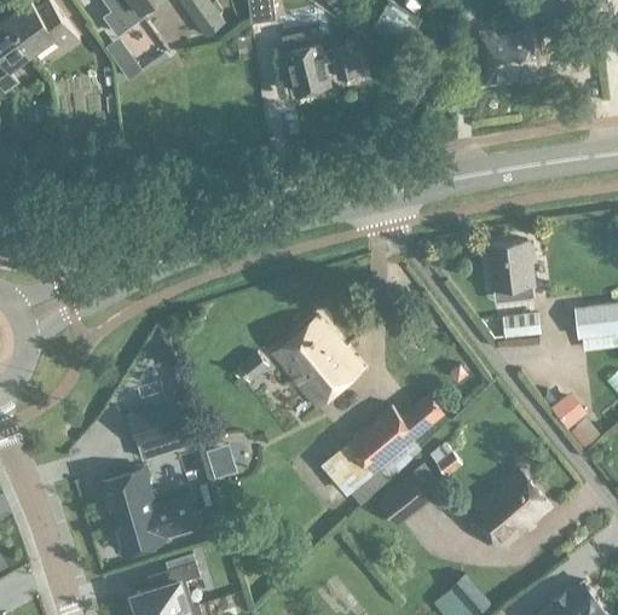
[(32,1),(7,19),(33,54),(56,39),(64,50),(79,40),(48,0),(47,0),(36,9),(32,1)]
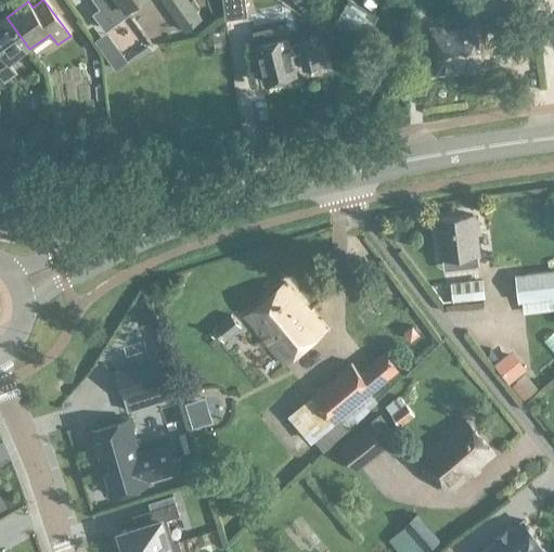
[(91,0),(101,12),(93,16),(104,33),(129,15),(126,11),(127,10),(141,0),(91,0)]
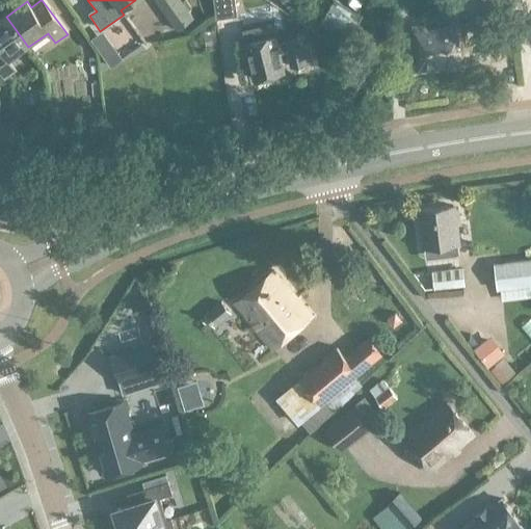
[(193,21),(179,0),(151,0),(176,33),(193,21)]
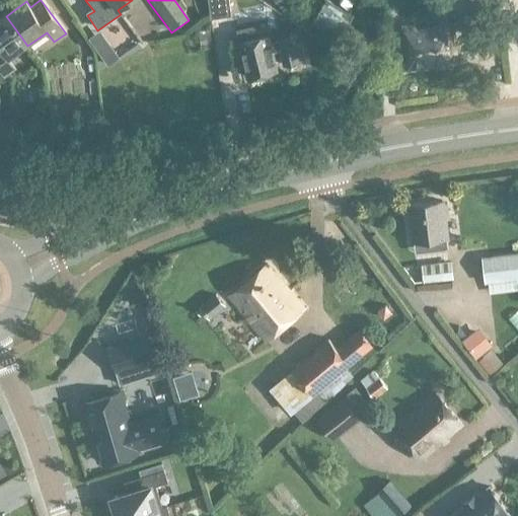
[(195,0),(197,16),(209,14),(206,0),(195,0)]
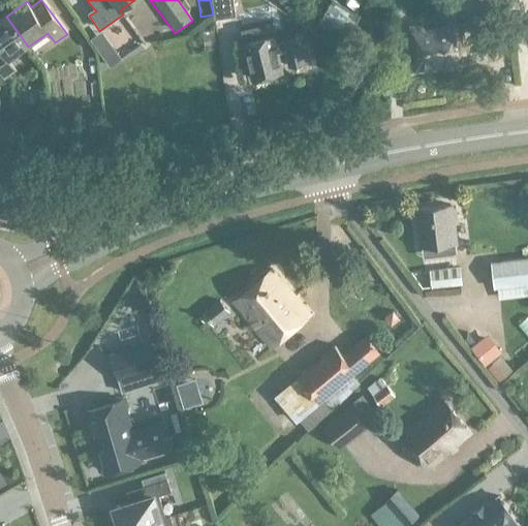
[(211,0),(214,21),(235,19),(231,0),(211,0)]
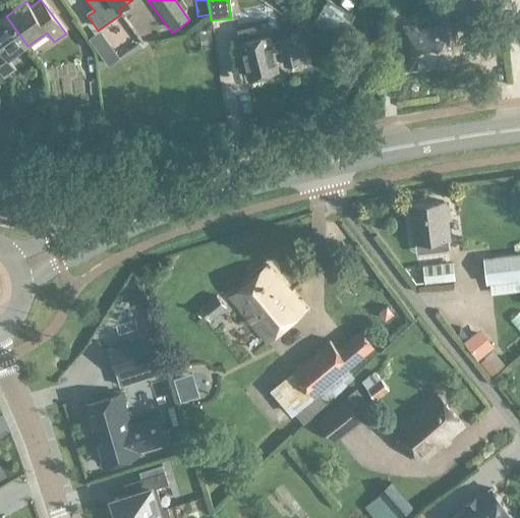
[(258,0),(240,0),(238,5),(246,10),(249,4),(254,7),(258,0)]
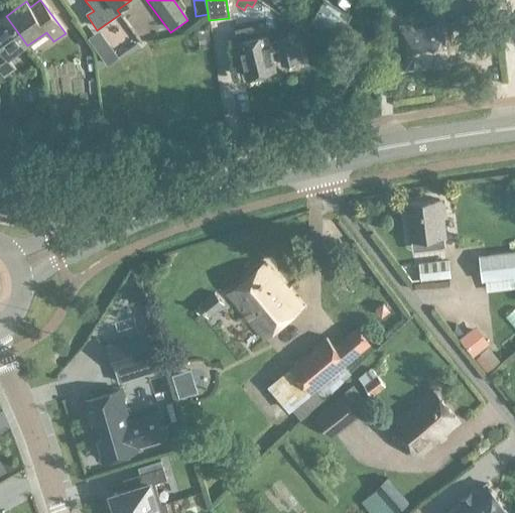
[(325,0),(308,24),(334,39),(349,16),(325,0)]
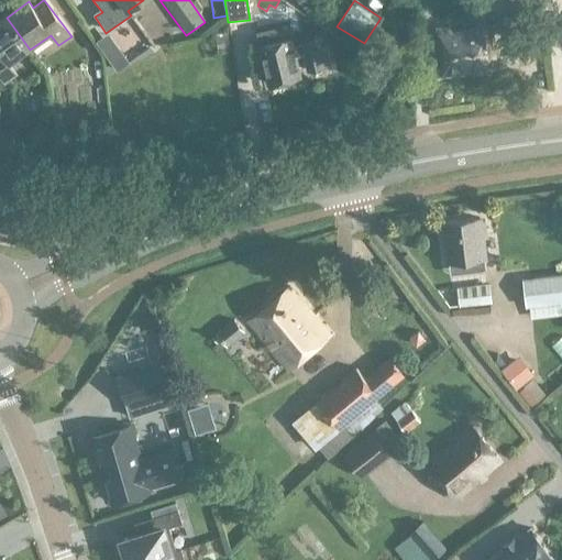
[(9,65),(30,50),(7,18),(0,21),(0,80),(3,85),(17,76),(9,65)]
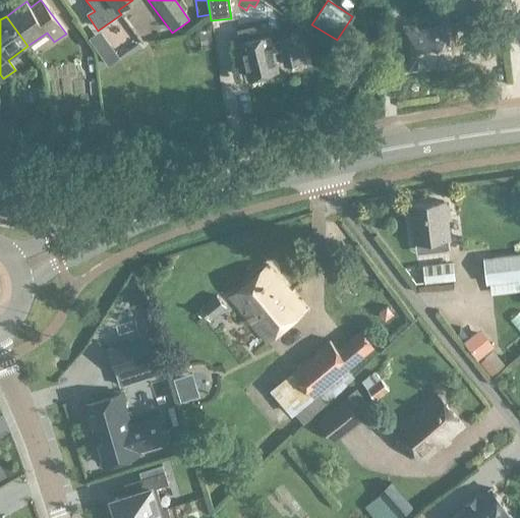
[(439,30),(428,31),(431,67),(458,65),(455,27),(451,27),(451,21),(439,22),(439,30)]
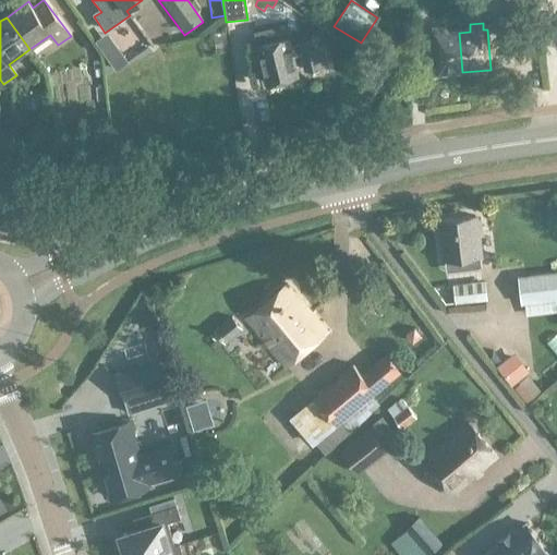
[(330,59),(324,33),(318,34),(316,25),(298,29),(306,64),(330,59)]
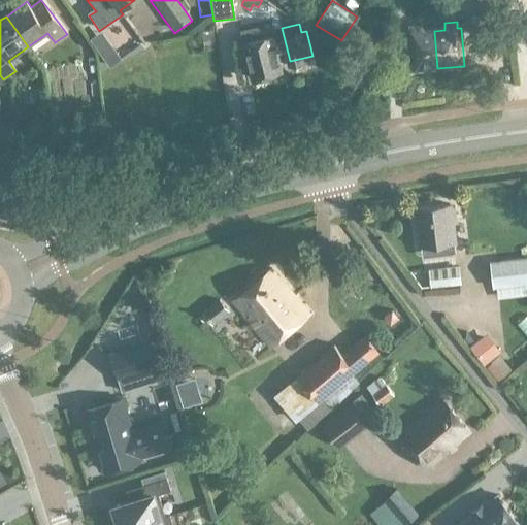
[(282,73),(272,37),(269,25),(238,32),(251,80),(282,73)]
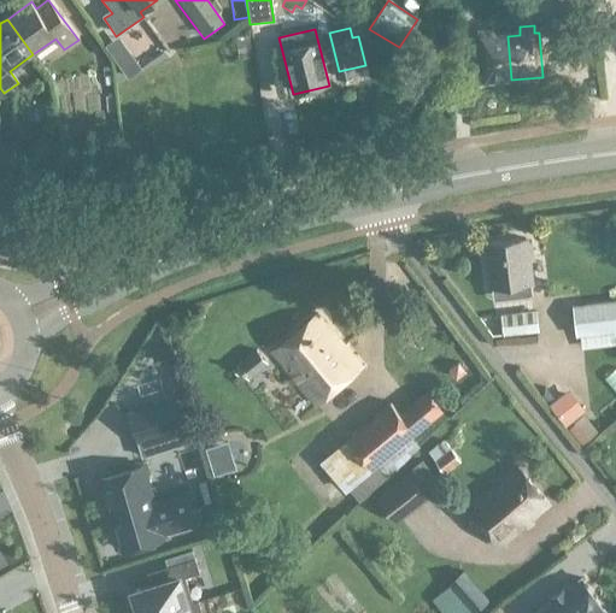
[(480,39),(476,39),(481,83),(511,80),(508,36),(494,37),(493,37),(493,31),(479,33),(480,39)]
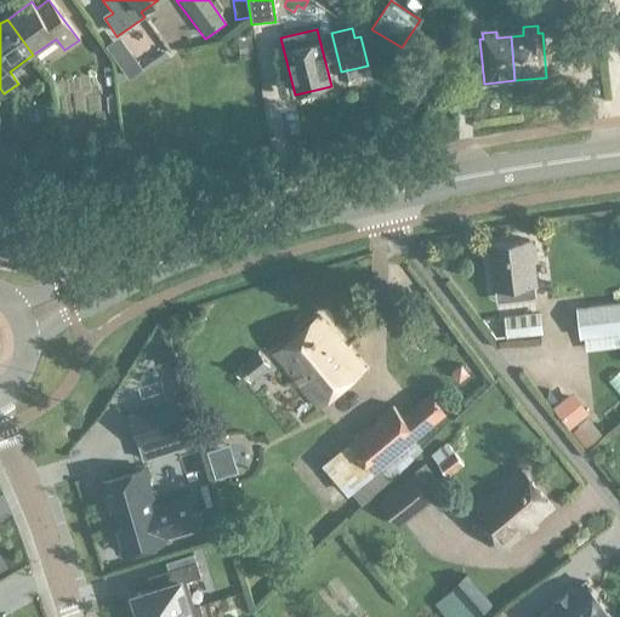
[(134,61),(120,70),(129,83),(142,72),(134,61)]
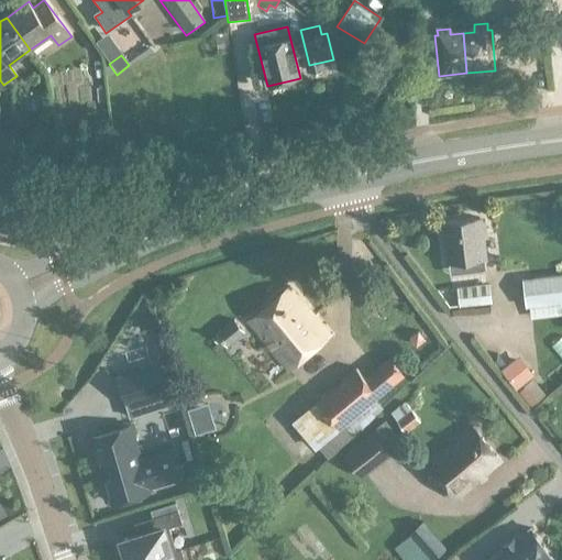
[(348,56),(340,57),(342,67),(350,65),(348,56)]
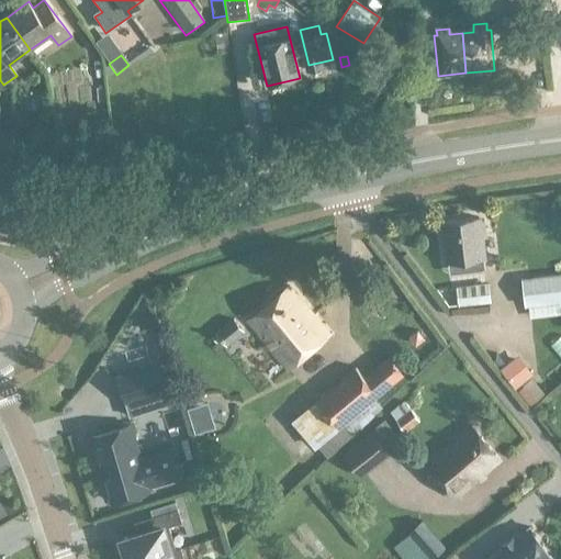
[(108,122),(90,124),(94,151),(112,148),(108,122)]
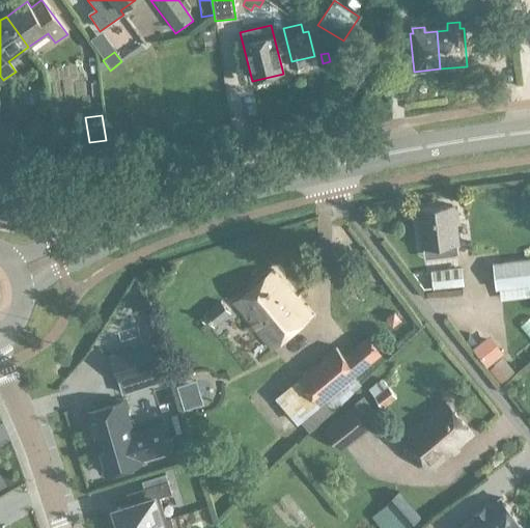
[(14,124),(0,126),(0,150),(1,159),(18,156),(14,124)]
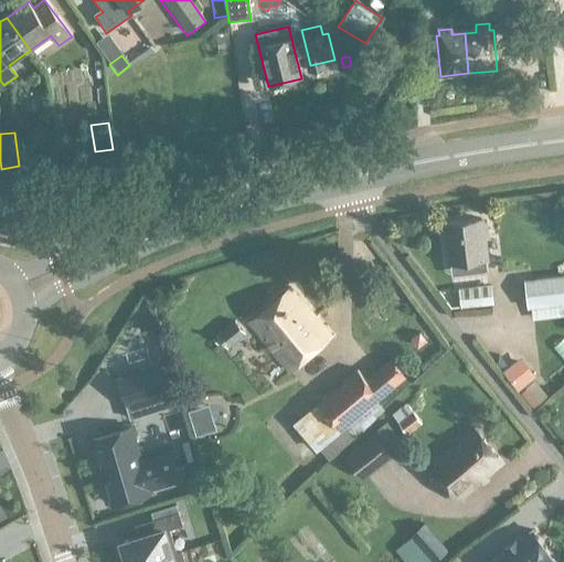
[(481,222),(444,226),(448,264),(449,264),(450,271),(472,268),(472,275),(486,274),(485,260),(486,260),(483,237),(486,237),(485,225),(481,225),(481,222)]
